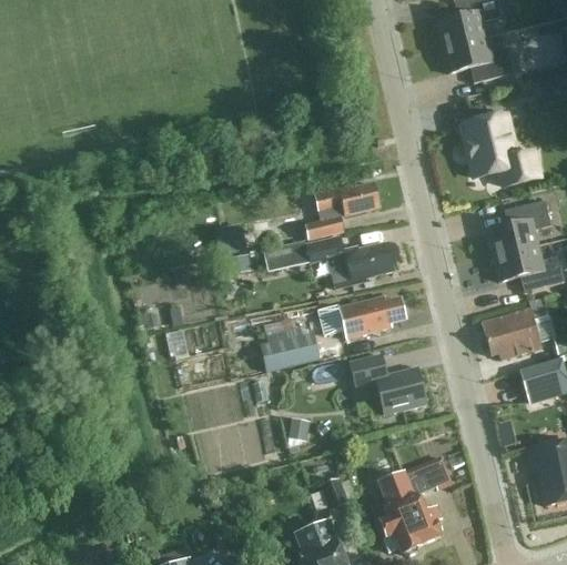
[(443,48),(486,37),(483,21),(499,18),(495,0),(463,0),(458,1),(463,16),(436,22),(443,48)]
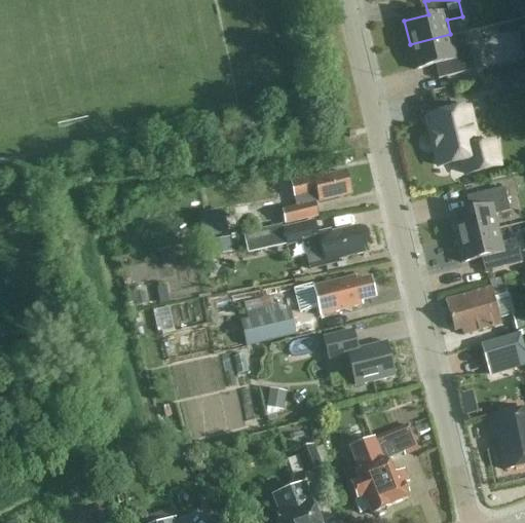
[(511,0),(515,16),(524,13),(524,0),(511,0)]
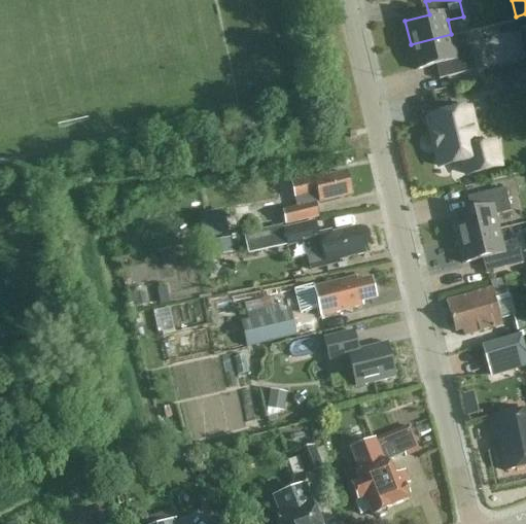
[(451,34),(411,44),(417,68),(441,62),(444,75),(476,67),(469,44),(454,47),(451,34)]
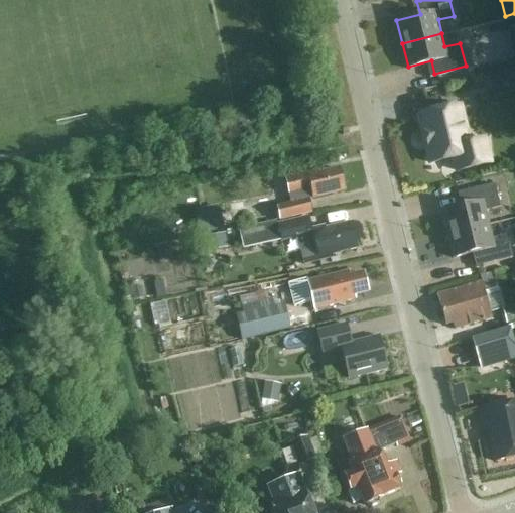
[(460,104),(420,114),(431,160),(455,154),(458,168),(490,160),(484,138),(469,141),(460,104)]
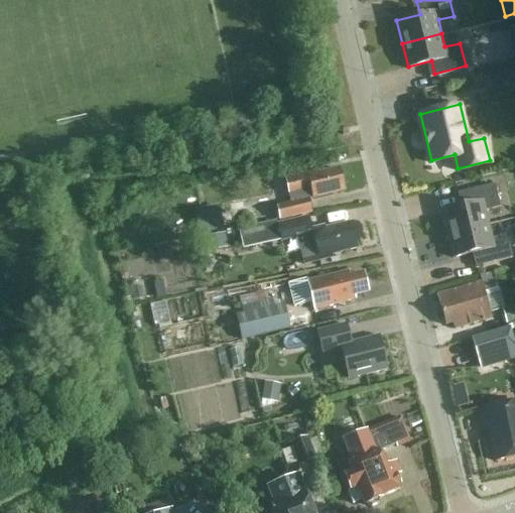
[(279,218),(308,211),(312,210),(308,197),(345,188),(340,167),(318,172),(317,167),(284,175),(288,194),(289,194),(291,200),(275,204),(279,218)]
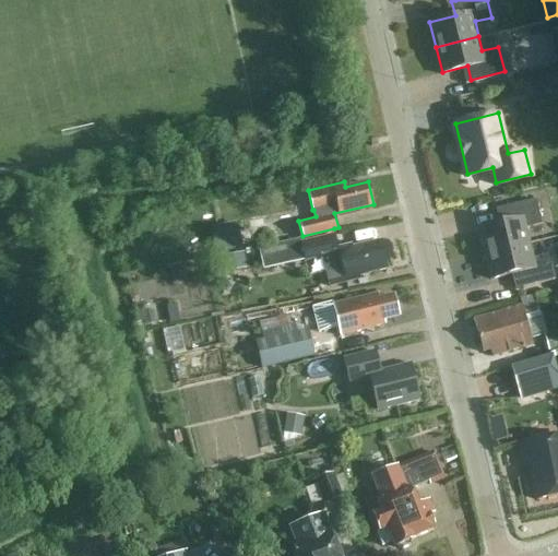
[(525,225),(542,222),(536,197),(501,205),(506,220),(481,226),(486,251),(530,240),(525,225)]
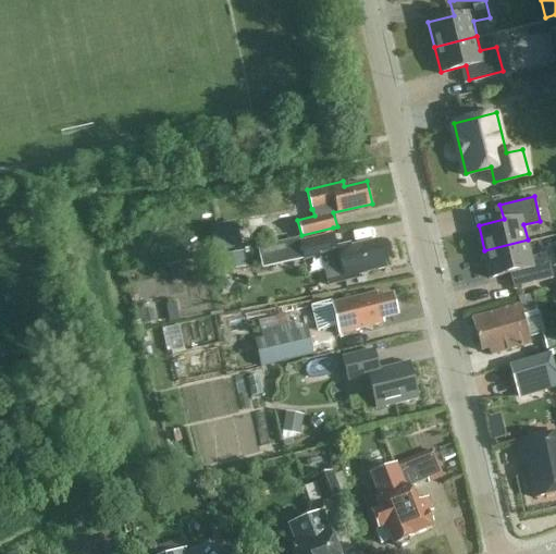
[(334,231),(303,238),(299,239),(304,257),(321,254),(328,283),(358,277),(357,273),(386,266),(380,237),(350,244),(349,241),(337,244),(334,231)]
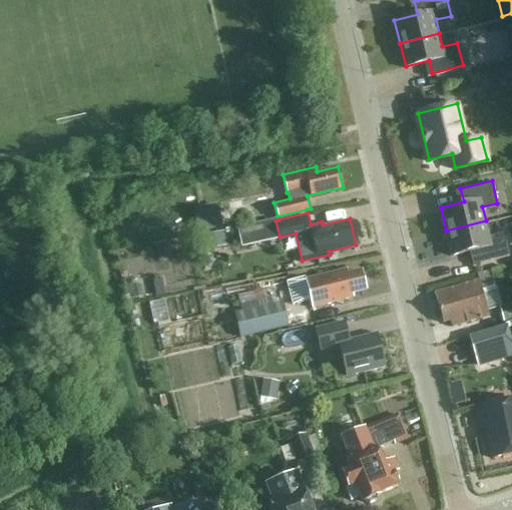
[(486,220),(446,230),(452,253),(475,247),(479,262),(510,253),(504,230),(489,234),(486,220)]
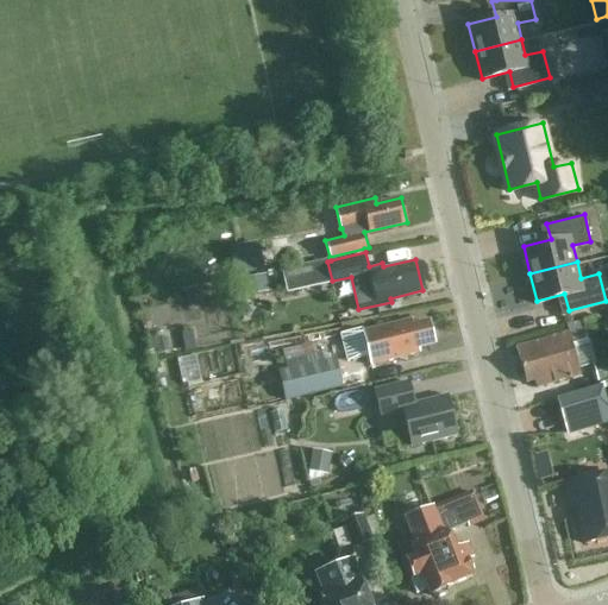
[(264,270),(245,273),(248,290),(267,288),(264,270)]
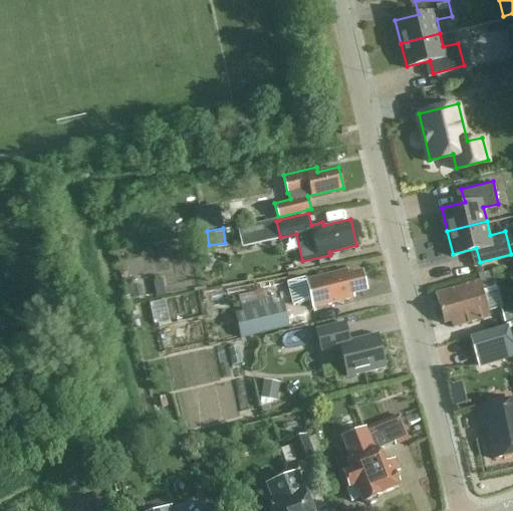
[(512,262),(502,265),(504,274),(512,271),(512,262)]
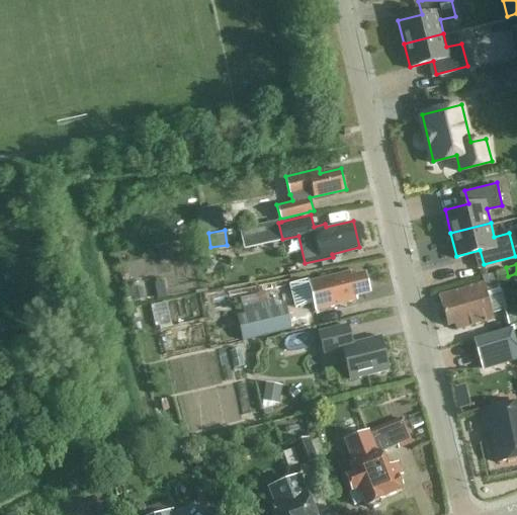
[(488,289),(500,286),(495,270),(482,274),(483,279),(439,292),(448,323),(454,322),(455,327),(495,316),(488,289)]
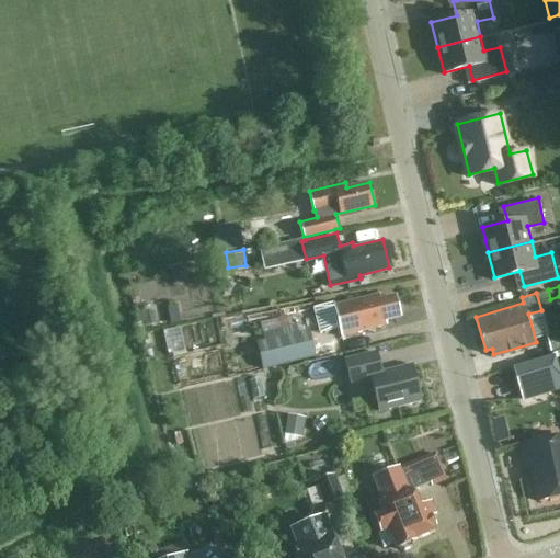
[(381,326),(380,322),(379,320),(400,316),(396,295),(379,299),(378,294),(334,305),(341,330),(341,334),(381,326)]
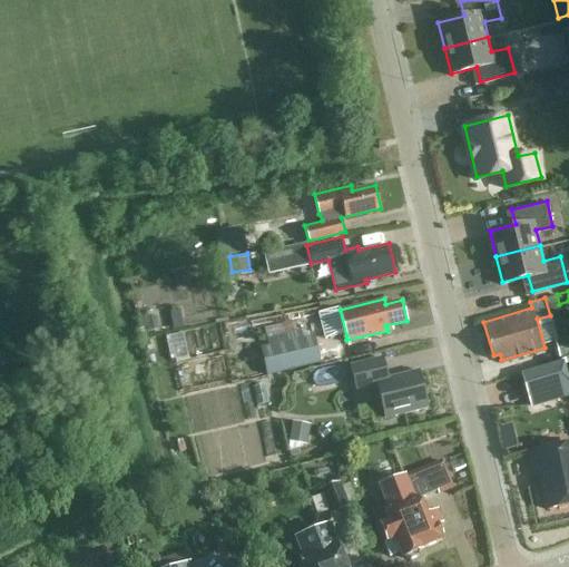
[(329,340),(346,335),(340,310),(322,313),(329,340)]
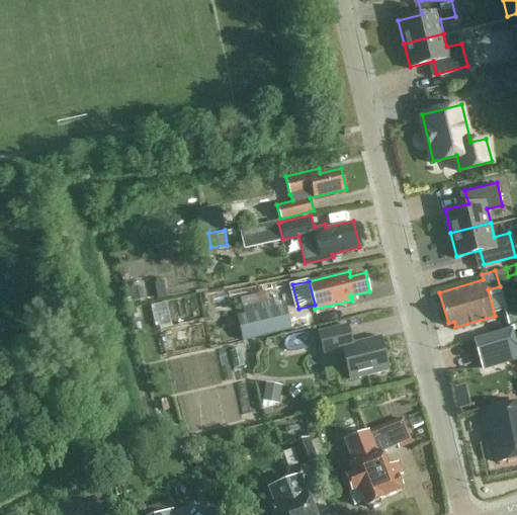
[(197,291),(155,298),(159,322),(167,321),(184,425),(239,417),(227,341),(206,345),(197,291)]
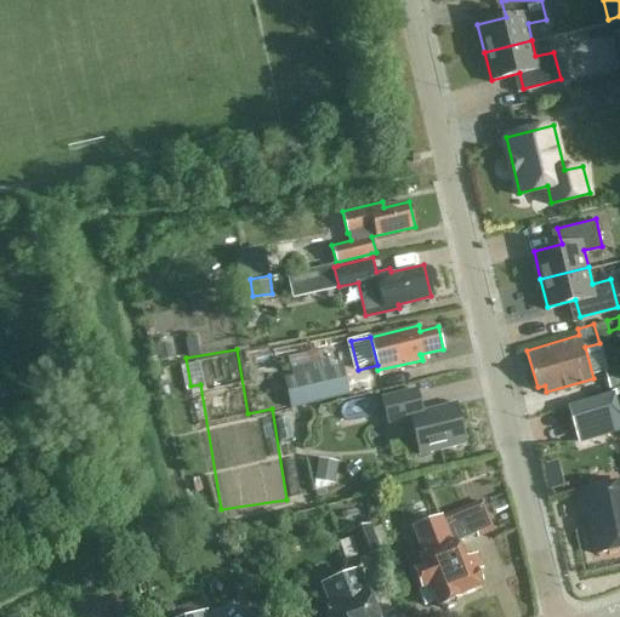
[(619,360),(609,364),(614,384),(619,382),(619,360)]
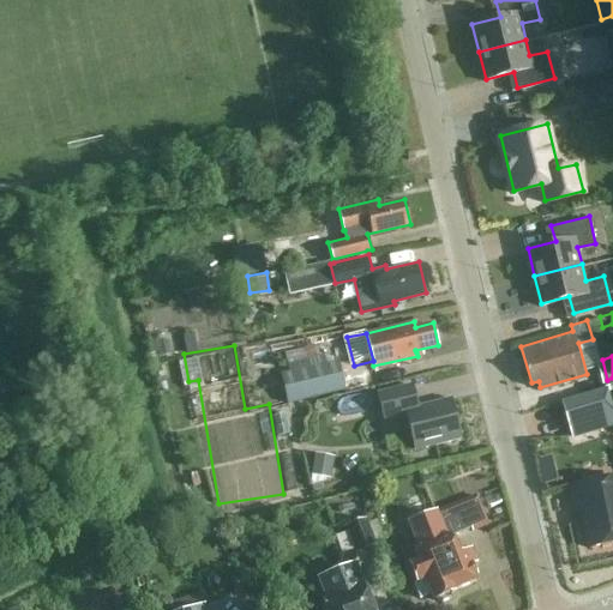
[(278,385),(282,402),(344,386),(337,358),(295,369),(299,380),(278,385)]
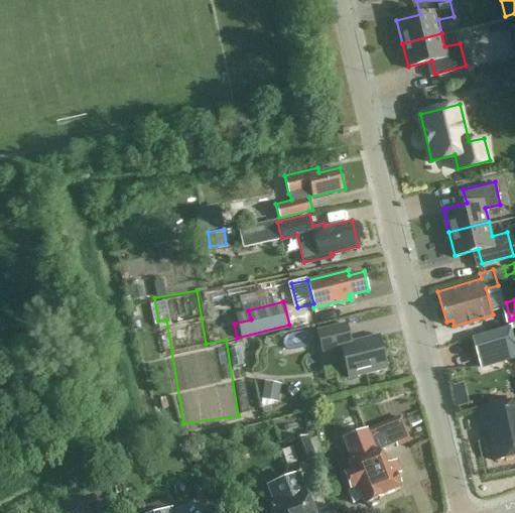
[(388,367),(380,334),(352,341),(348,323),(318,330),(324,353),(343,348),(350,377),(388,367)]
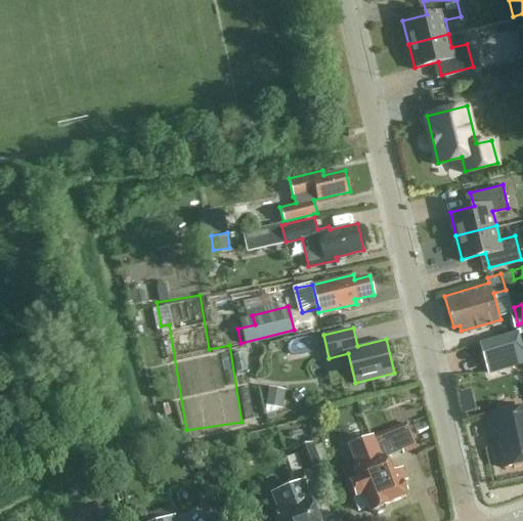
[(493,337),(477,341),(482,361),(498,357),(503,370),(522,363),(522,355),(516,331),(493,337)]
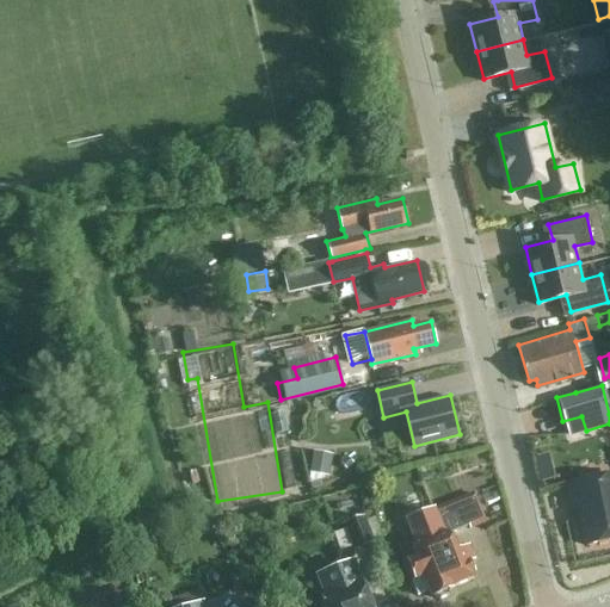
[(332,453),(313,450),(310,471),(328,475),(332,453)]
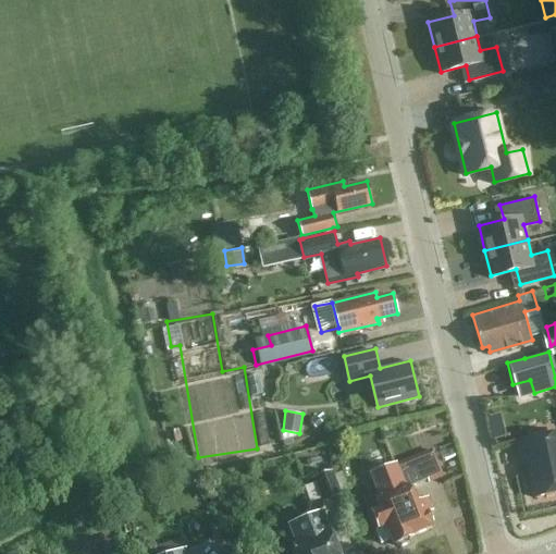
[(555,490),(555,431),(519,440),(523,460),(528,459),(535,494),(555,490)]
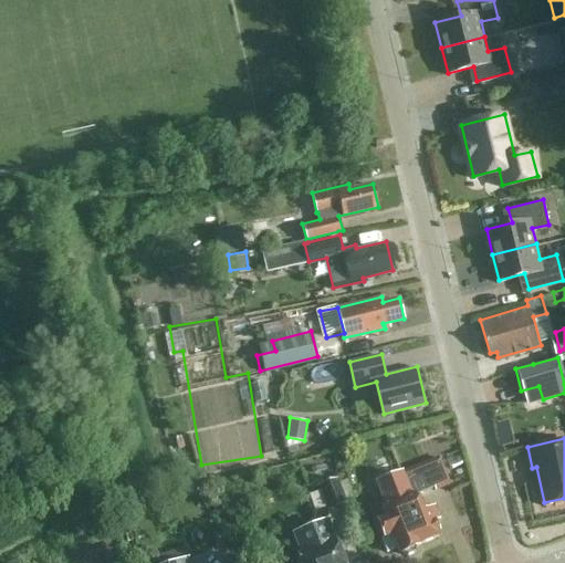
[(404,467),(375,479),(385,506),(380,507),(385,515),(378,518),(385,534),(382,535),(386,548),(399,542),(403,551),(404,550),(407,554),(414,552),(414,546),(435,538),(429,523),(436,520),(430,506),(419,510),(414,493),(435,485),(436,488),(449,482),(439,456),(405,470),(404,467)]
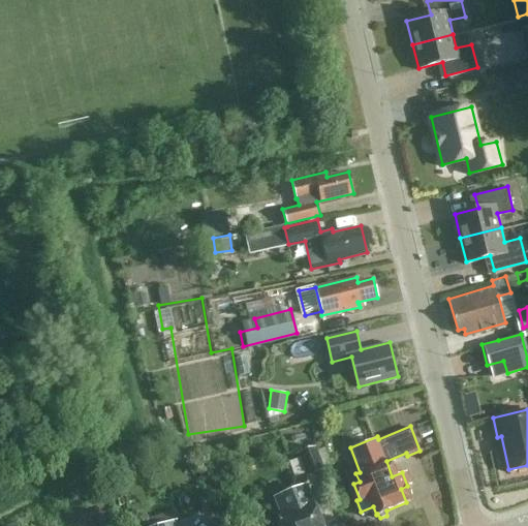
[(307,476),(324,470),(315,446),(298,453),(307,476)]
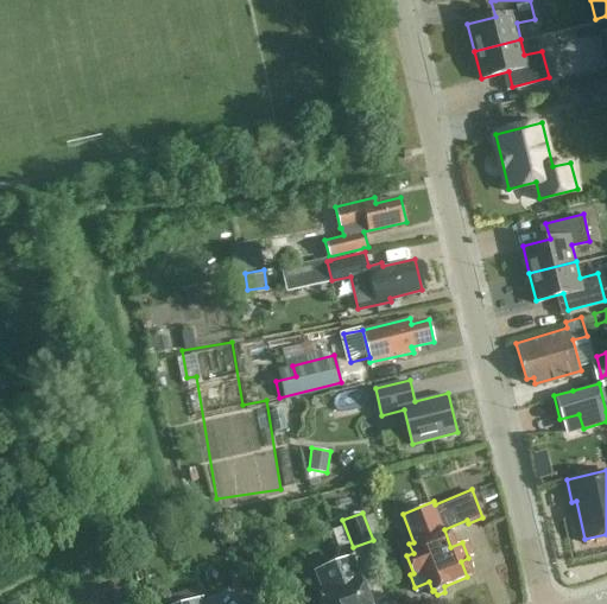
[(370,603),(351,557),(314,572),(322,592),(318,593),(321,598),(320,602),(321,603),(370,603)]
